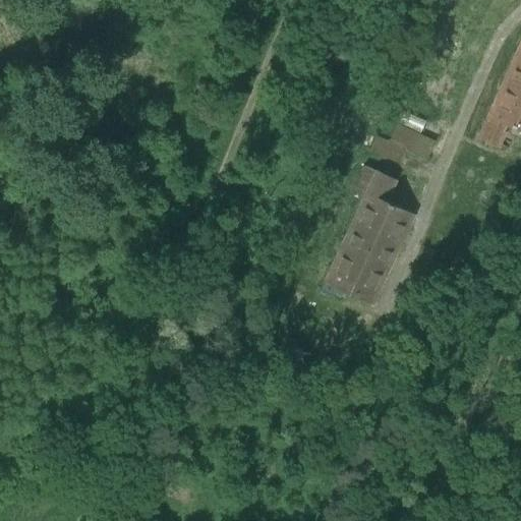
[(520,34),(476,137),(497,145),(506,123),(520,129),(520,34)]
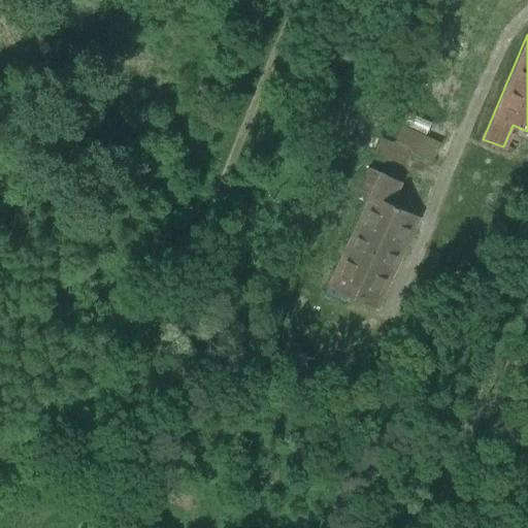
[(406,150),(382,138),(375,152),(401,163),(406,150)]
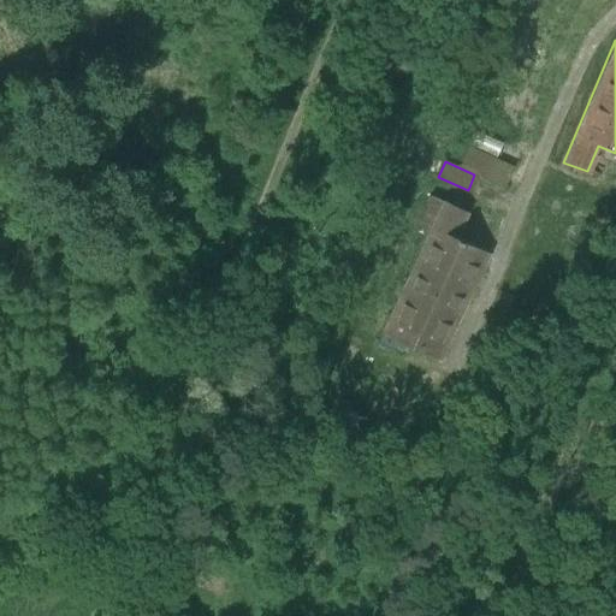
[(442,199),(430,194),(418,220),(430,225),(442,199)]
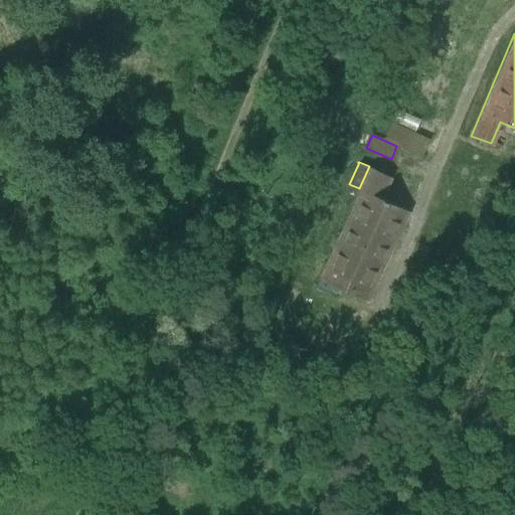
[(389,175),(369,166),(318,278),(365,300),(407,209),(379,196),(389,175)]
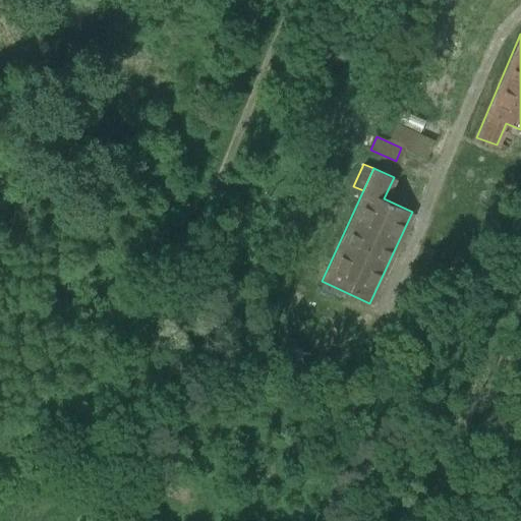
[(146,452),(142,454),(141,457),(143,460),(156,462),(158,453),(146,452)]
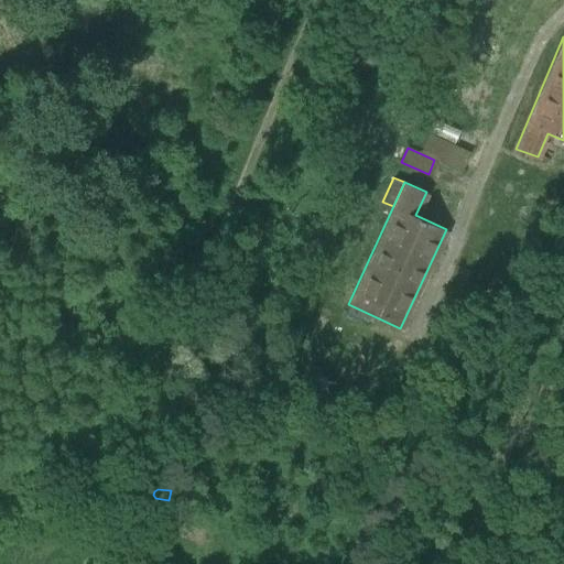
All buildings are outlined.
